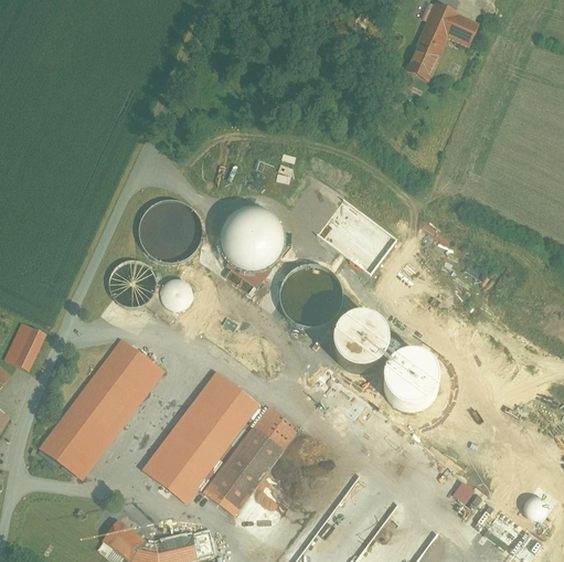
[(479,23),(435,4),(425,27),(447,36),(468,46),(479,23)]
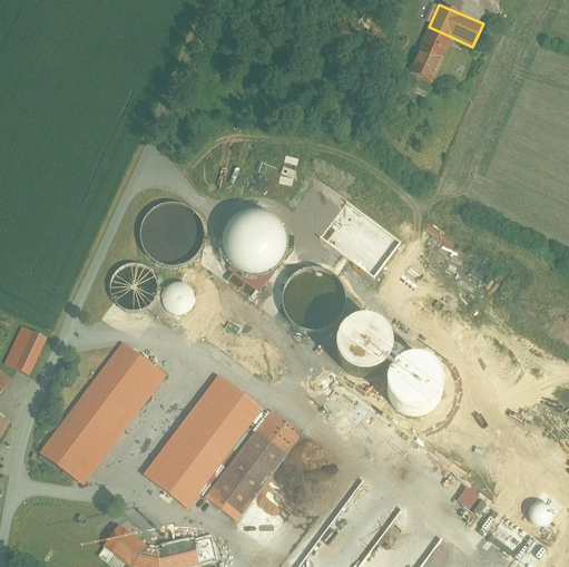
[(371,10),(359,9),(357,27),(362,28),(362,32),(368,32),(368,28),(369,28),(371,10)]
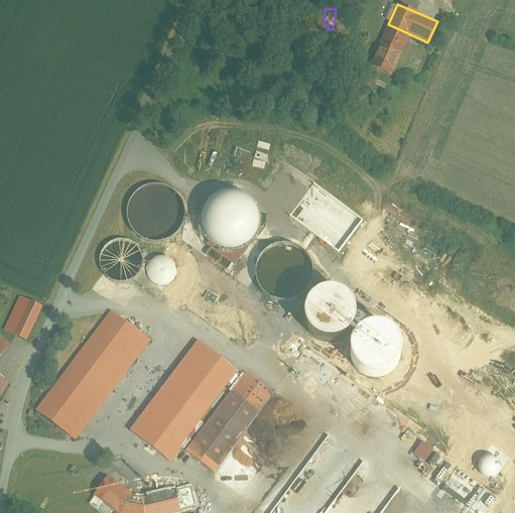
[(408,33),(388,24),(371,62),(390,72),(408,33)]
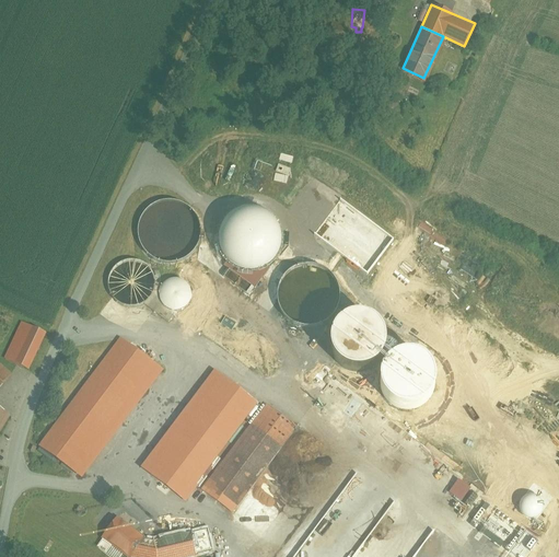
[(141,245),(148,253),(156,258),(166,260),(176,259),(185,255),(193,247),(198,238),(199,227),(197,217),(190,208),(182,201),(172,198),(161,198),(151,202),(143,209),(139,217),(137,227),(137,236),(141,245)]
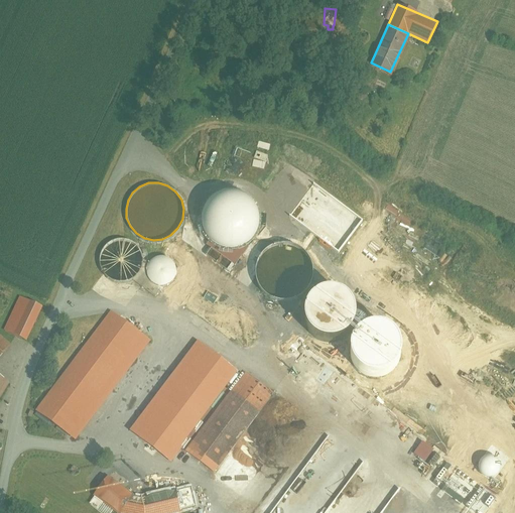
[(207,196),(204,216),(205,223),(205,222),(208,242),(231,245),(255,241),(258,221),(254,196),(230,191),(207,196)]
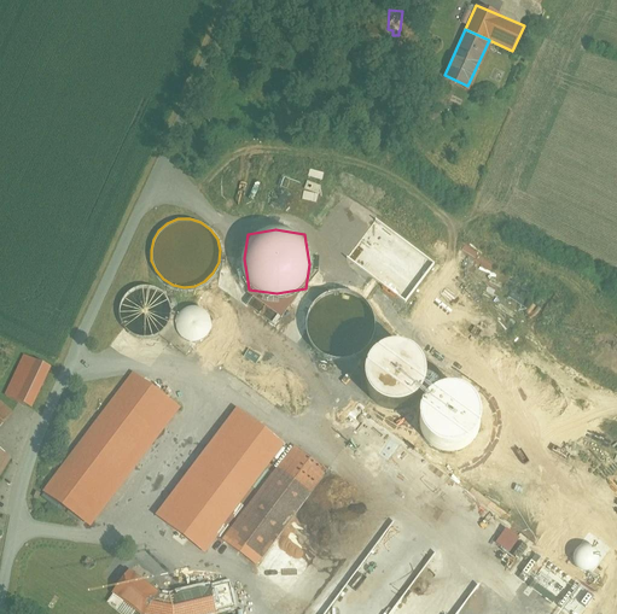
[(465,241),(461,246),(475,255),(478,250),(465,241)]
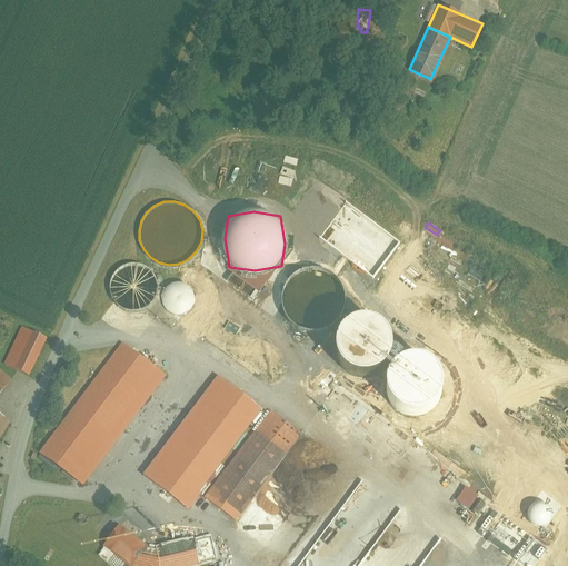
[(385,257),(399,231),(392,227),(378,252),(385,257)]
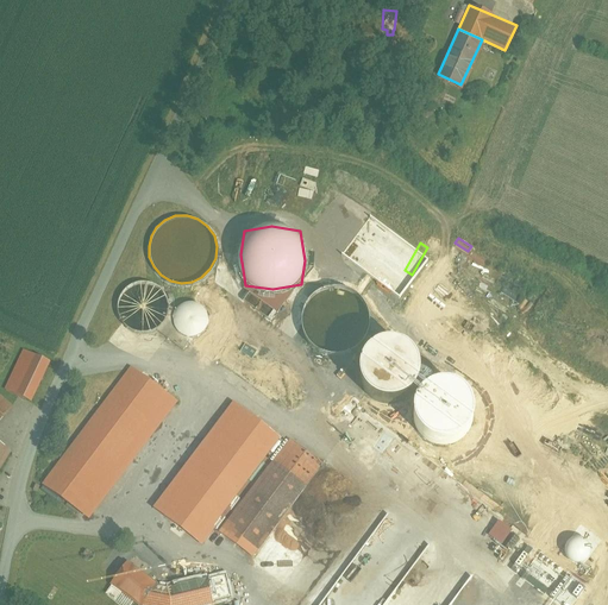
[(394,266),(387,279),(401,288),(409,275),(394,266)]
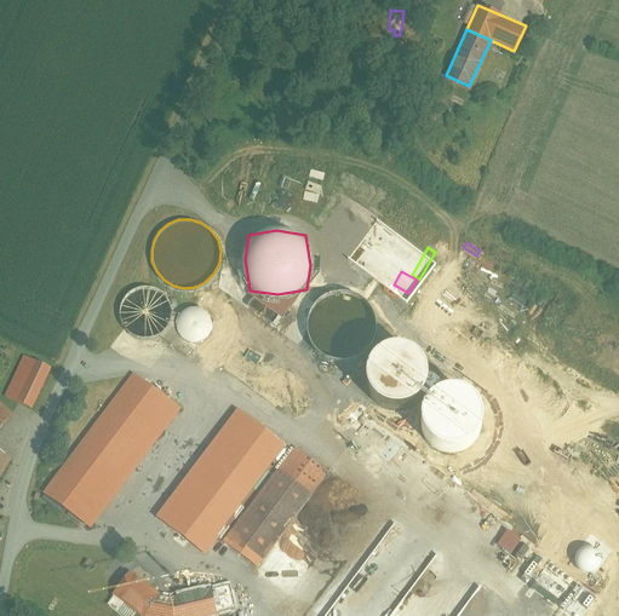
[(170,321),(171,310),(168,300),(162,292),(154,287),(144,285),(135,287),(126,293),(120,301),(119,311),(121,322),(127,330),(136,335),(145,337),(155,335),(164,329),(170,321)]
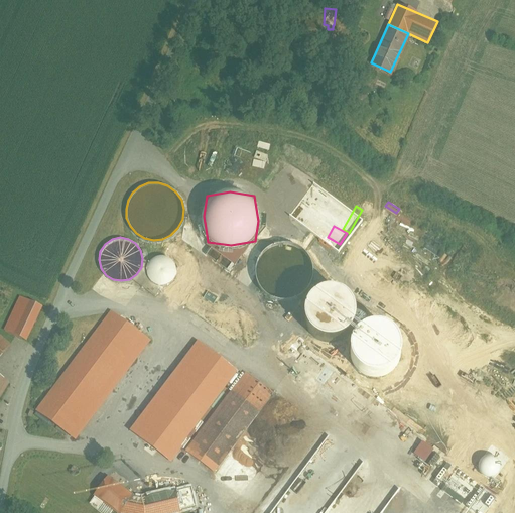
[(292,296),(300,292),(306,285),(310,277),(311,268),(308,259),(303,251),(295,245),(286,243),(277,243),(268,247),(261,253),(257,261),(255,270),(256,279),(261,286),(267,293),(275,297),(284,298),(292,296)]
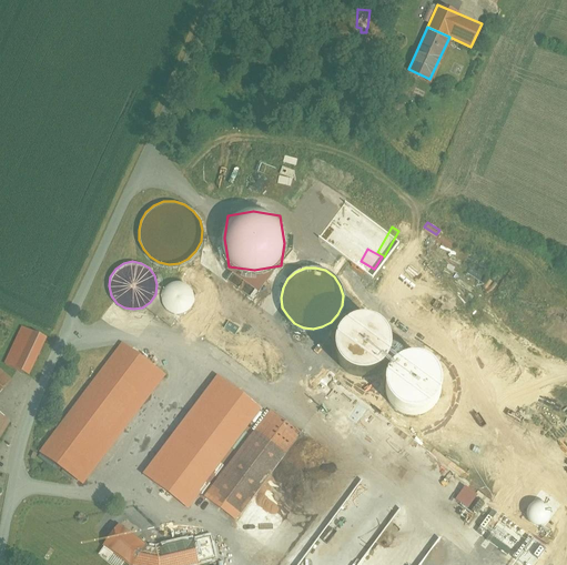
[(189,285),(184,282),(181,281),(174,281),(169,283),(164,286),(161,293),(161,300),(163,305),(168,310),(173,313),(180,313),(185,312),(190,309),(192,304),(193,298),(192,291),(189,285)]
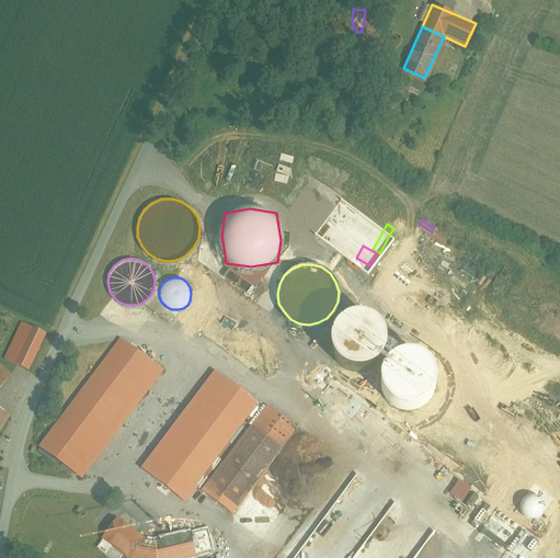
[(22,320),(4,357),(29,368),(46,331),(22,320)]
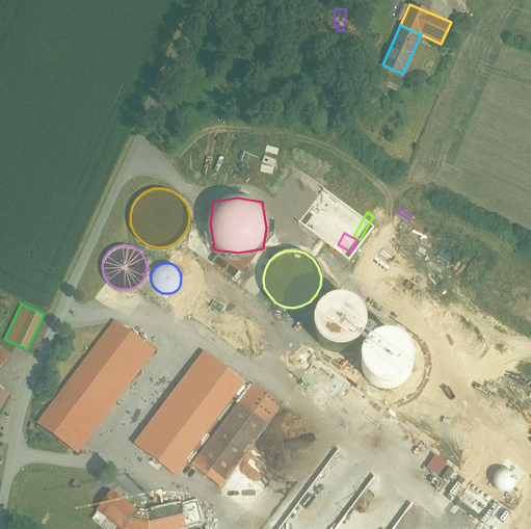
[(112,320),(36,421),(77,452),(154,351),(112,320)]
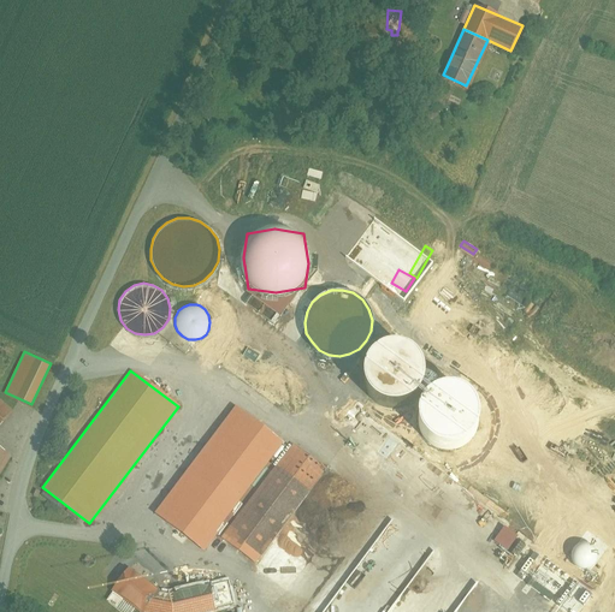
[(234,405),(154,510),(201,545),(281,440),(234,405)]
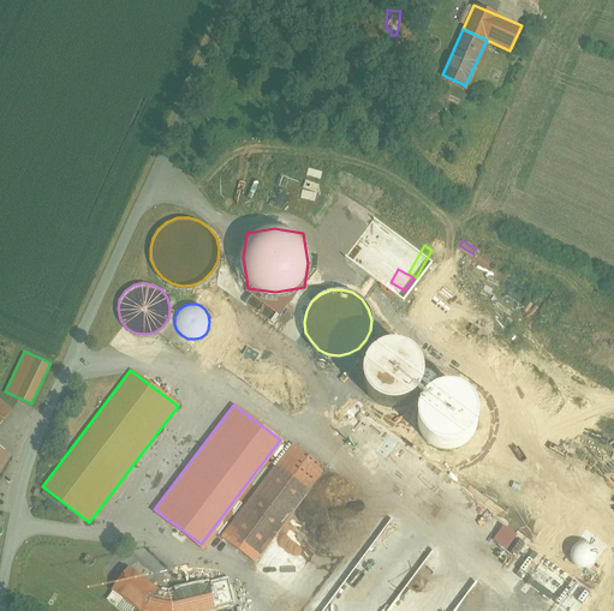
[(292,442),(222,535),(255,559),(325,467),(292,442)]
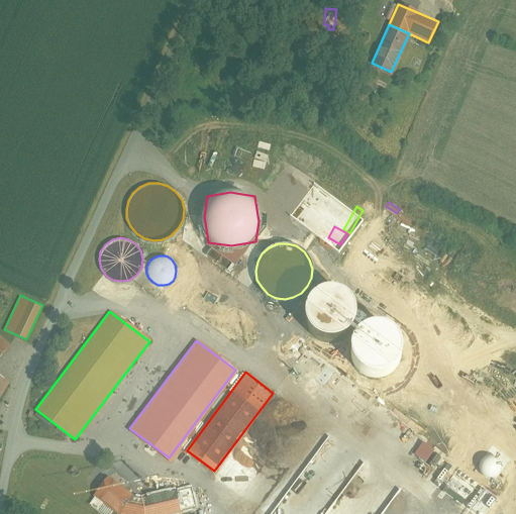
[(0,393),(8,381),(0,376),(0,393)]
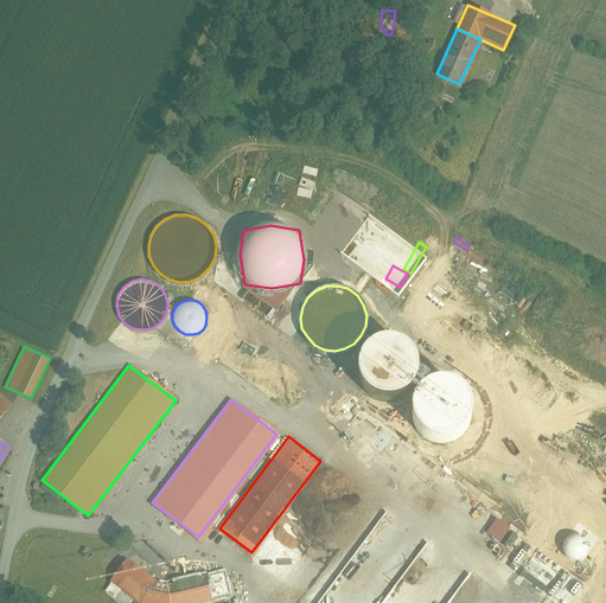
[(587,500),(569,544),(595,553),(598,546),(592,544),(605,507),(587,500)]
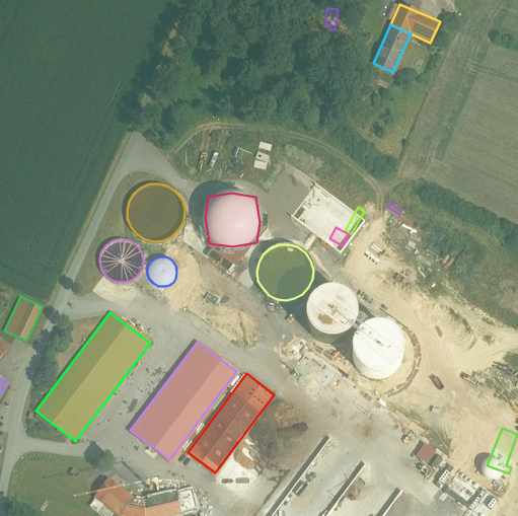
[(133,498),(107,478),(95,496),(103,502),(121,514),(124,510),(133,498)]
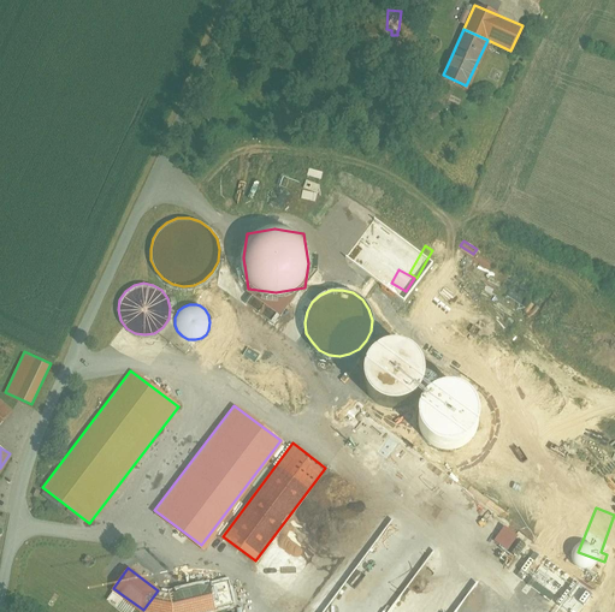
[(123,595),(113,588),(108,595),(108,600),(116,606),(123,595)]
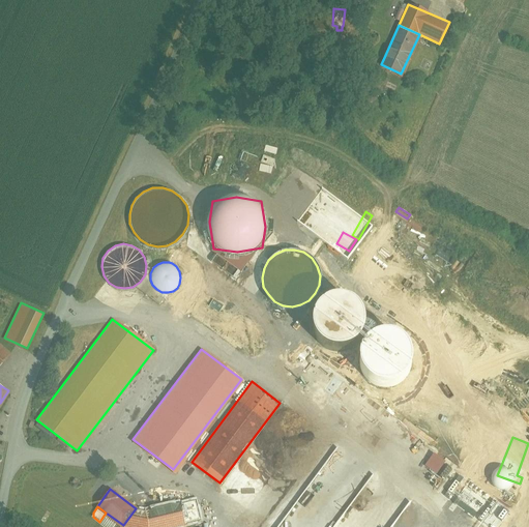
[(136,508),(126,521),(135,526),(144,514),(136,508)]
